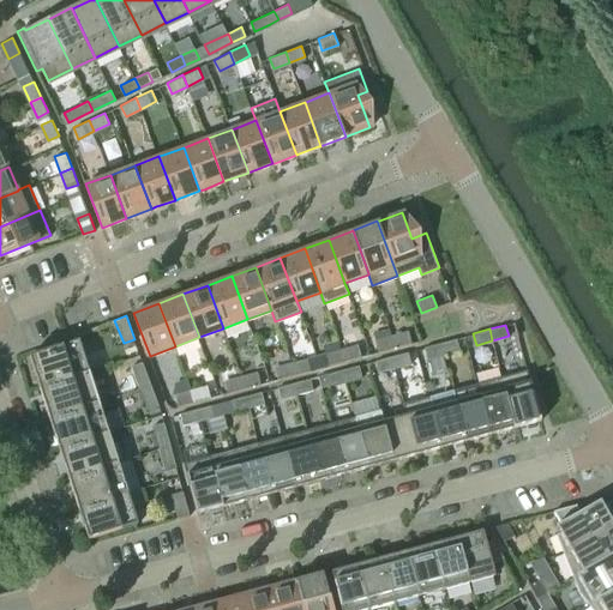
[(392,336),(395,348),(412,343),(408,331),(392,336)]
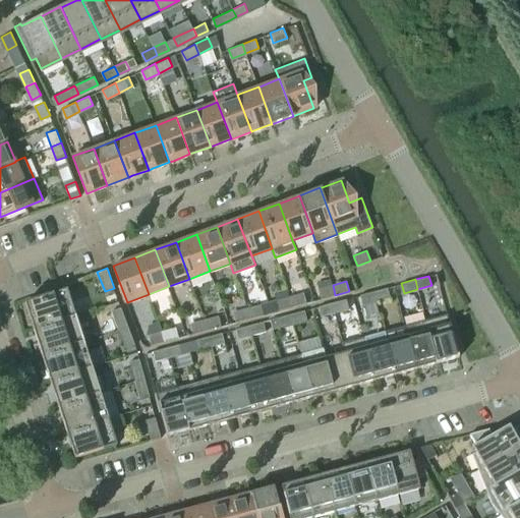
[(335,295),(333,285),(319,289),(322,298),(335,295)]
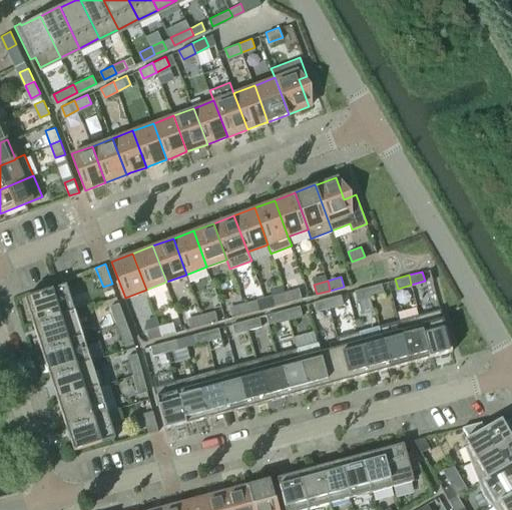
[(368,287),(371,296),(384,293),(382,283),(368,287)]
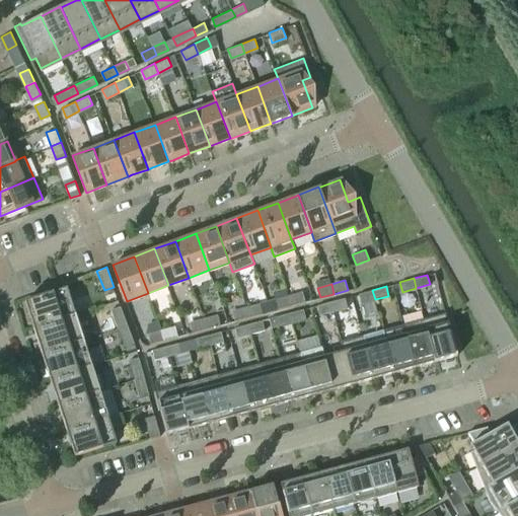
[(45,323),(75,313),(67,287),(27,300),(35,326),(45,323)]
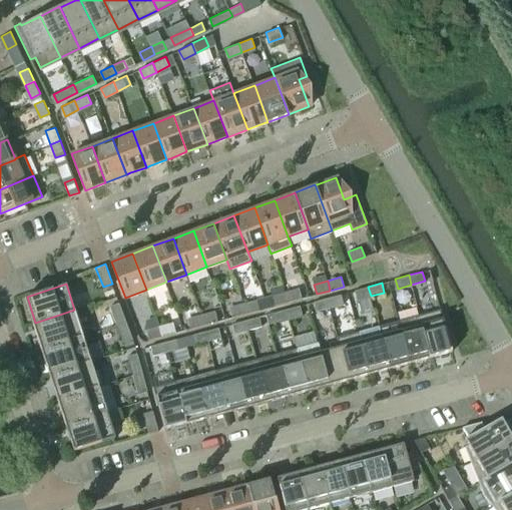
[(371,296),(368,287),(355,290),(357,300),(371,296)]
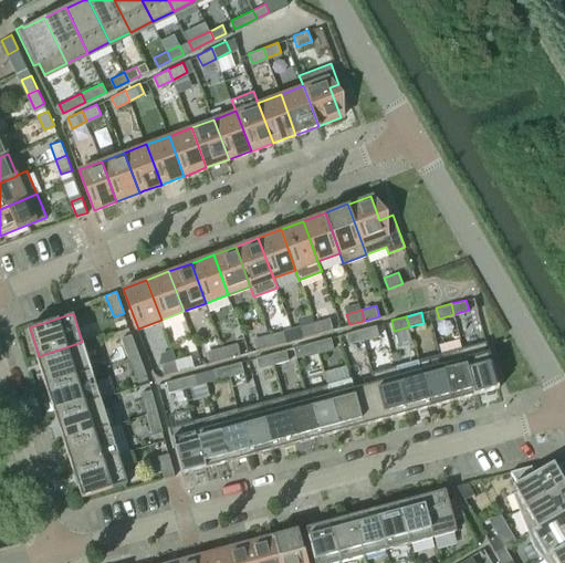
[(315,322),(318,333),(333,329),(331,318),(315,322)]
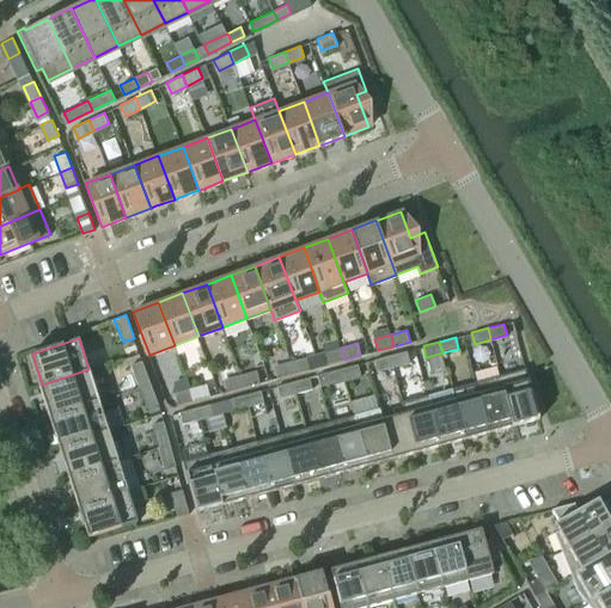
[(344,360),(341,348),(324,352),(328,364),(344,360)]
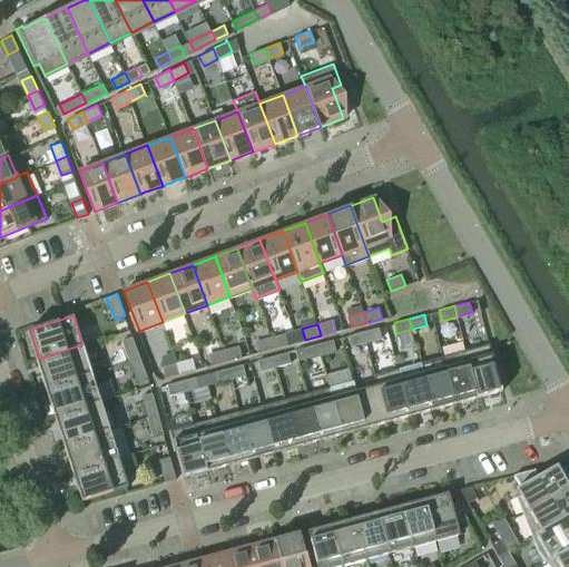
[(364,331),(366,339),(366,341),(382,338),(379,326),(364,331)]
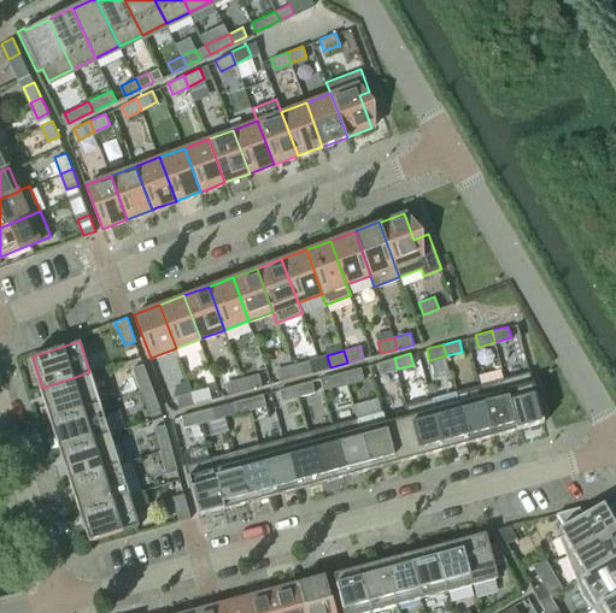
[(397,366),(394,358),(377,361),(381,373),(397,369),(397,366)]
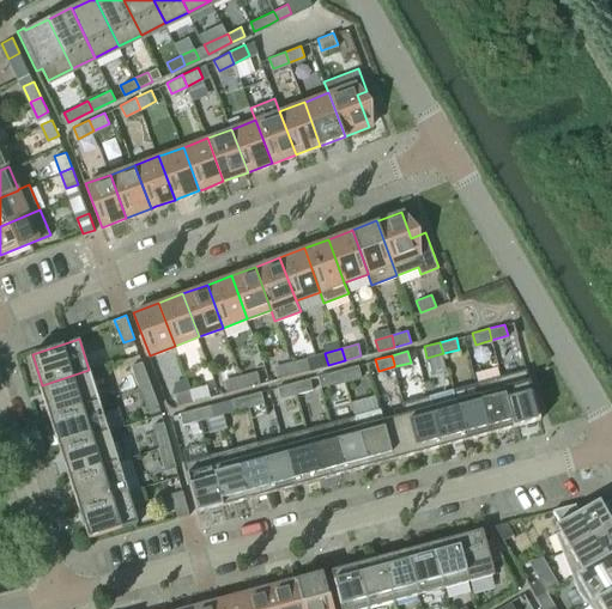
[(291,361),(295,373),(310,370),(308,358),(291,361)]
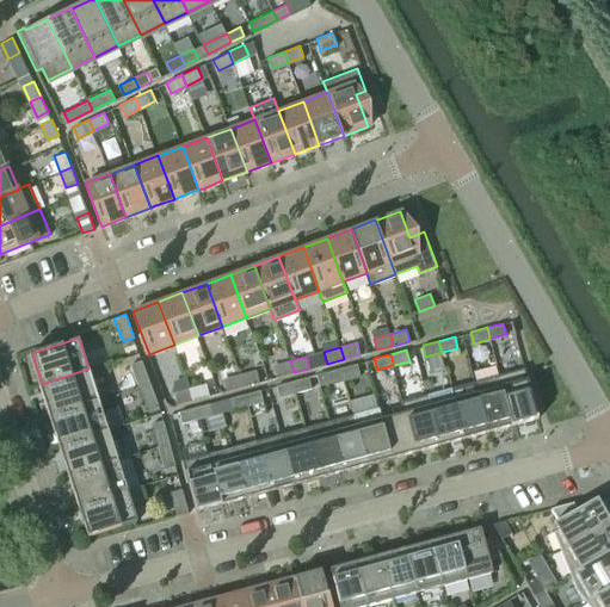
[(130,364),(139,385),(151,382),(142,359),(130,364)]
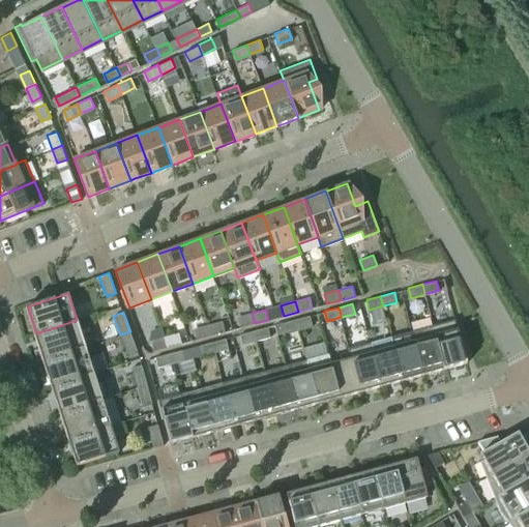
[(255,323),(252,313),(237,317),(240,327),(255,323)]
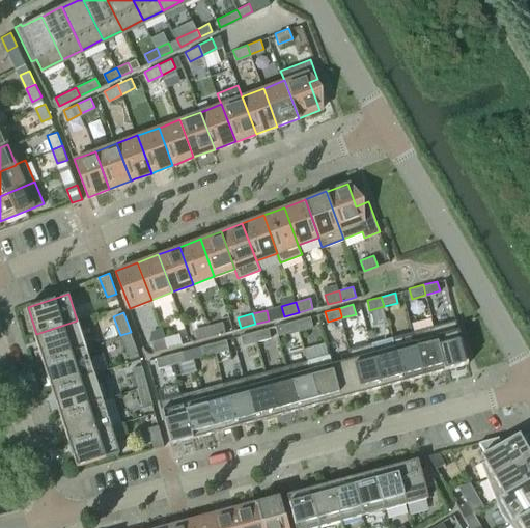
[(297,320),(299,329),(313,326),(310,315),(297,320)]
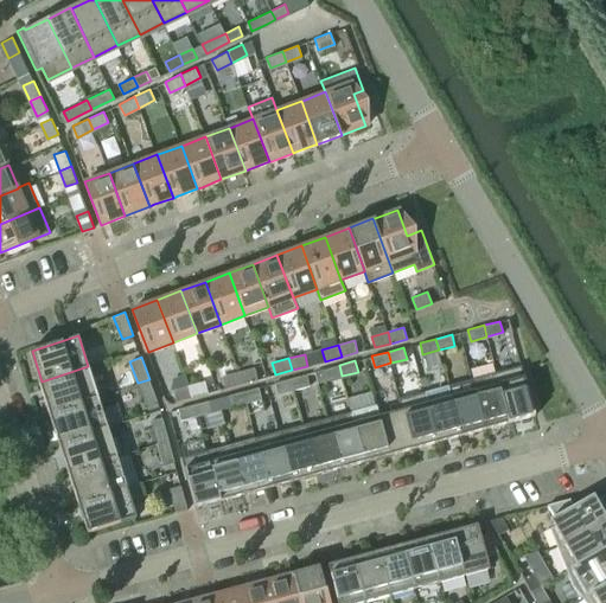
[(342,376),(339,365),(323,369),(326,380),(342,376)]
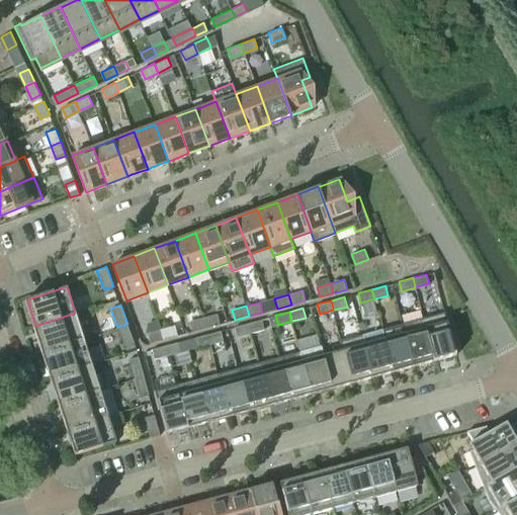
[(423,318),(435,359),(456,354),(445,312),(423,318)]
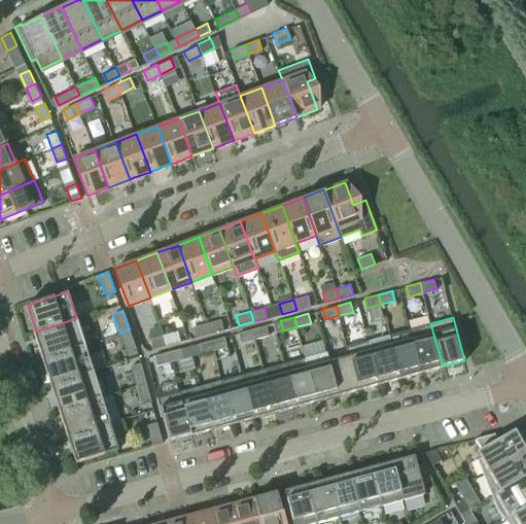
[(44,357),(58,353),(85,344),(76,318),(45,328),(36,332),(44,357)]
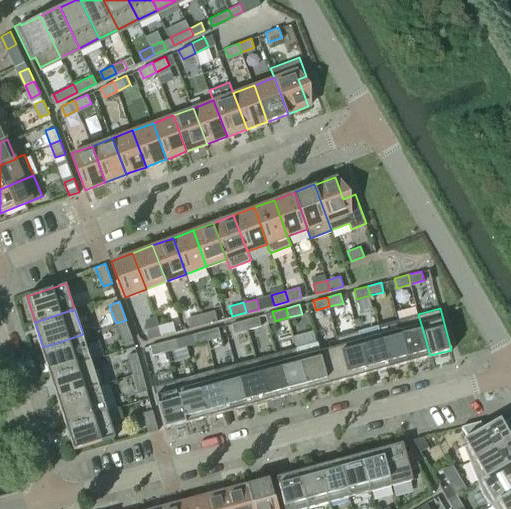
[(204,324),(217,320),(215,310),(201,314),(204,324)]
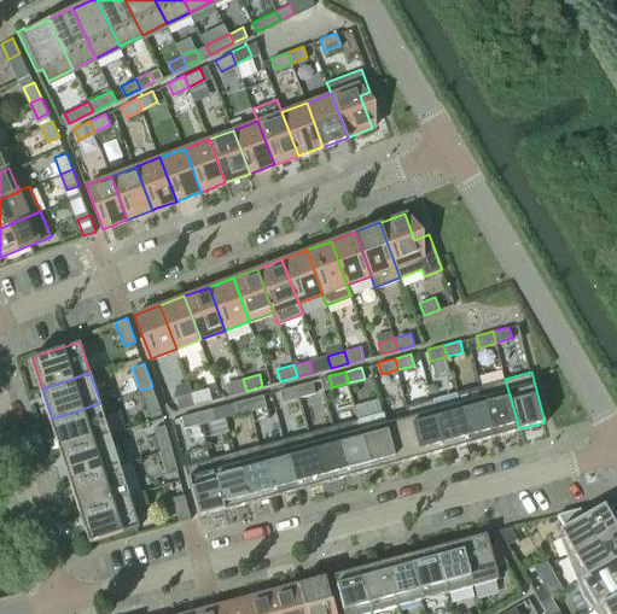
[(246,391),(243,379),(226,382),(230,395),(246,391)]
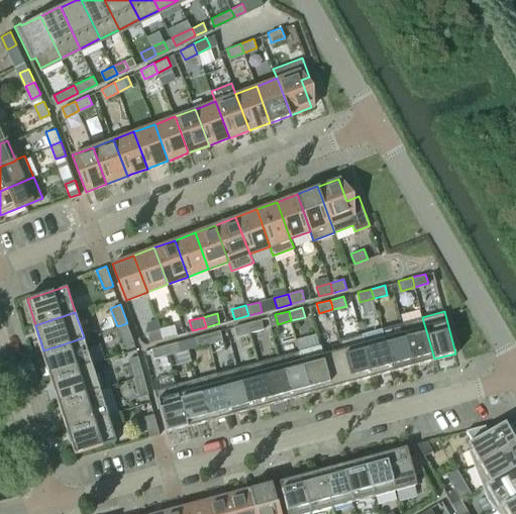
[(402,322),(414,365),(434,358),(422,317),(402,322)]
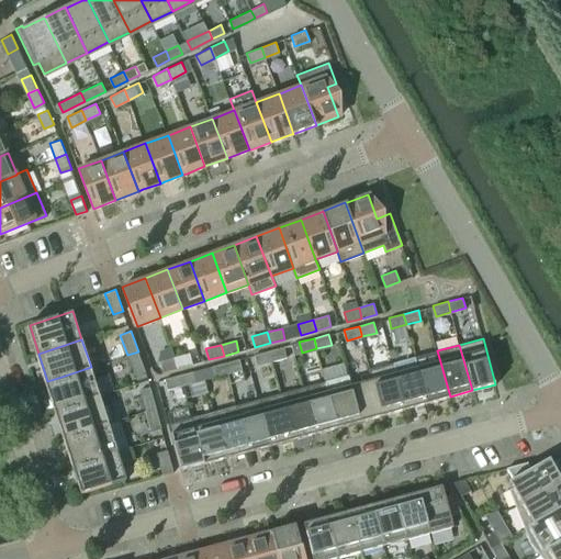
[(269,350),(272,360),(287,357),(284,346),(269,350)]
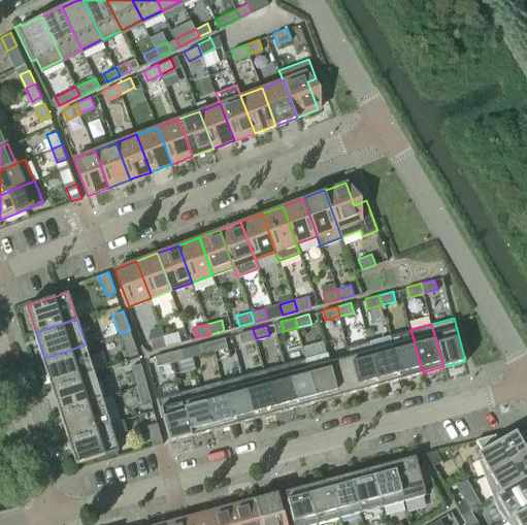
[(256,338),(253,329),(239,332),(241,342),(256,338)]
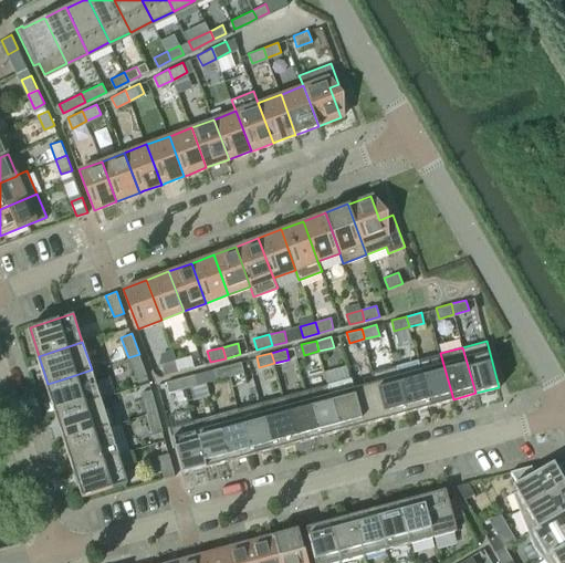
[(420,369),(430,405),(453,399),(440,353),(439,353),(418,360),(420,369)]
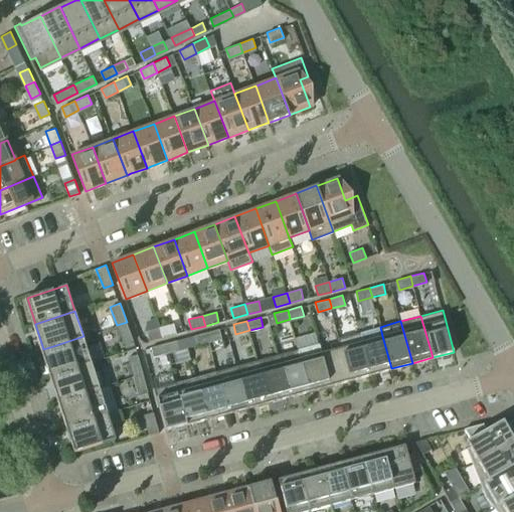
[(127,322),(117,325),(124,344),(134,340),(127,322)]
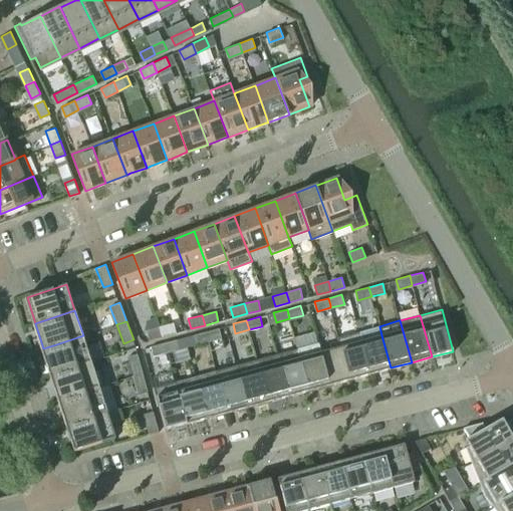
[(160,326),(163,336),(176,332),(174,322),(160,326)]
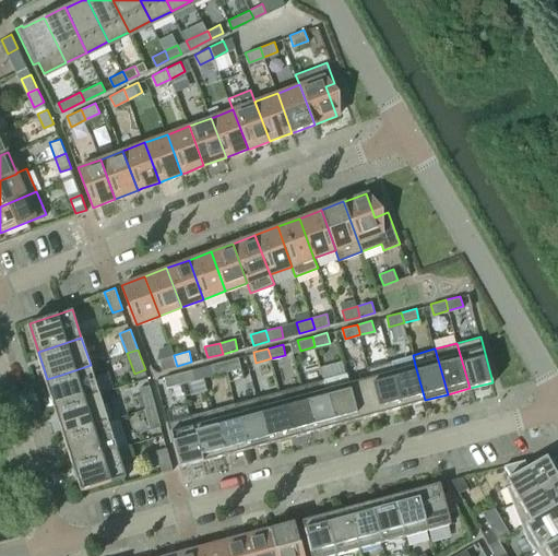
[(177,366),(174,355),(158,359),(162,370),(177,366)]
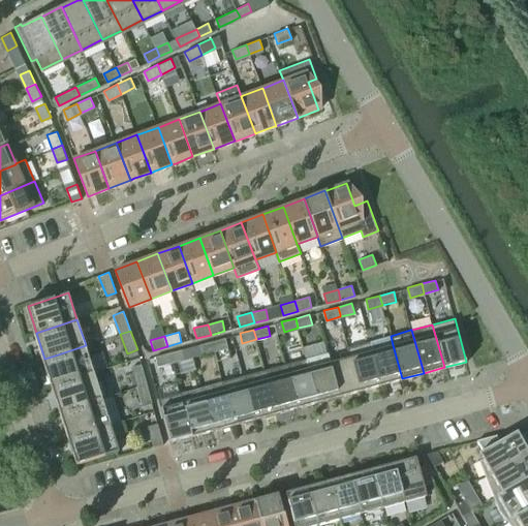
[(369,341),(381,384),(402,378),(393,345),(391,336),(371,341),(369,341)]
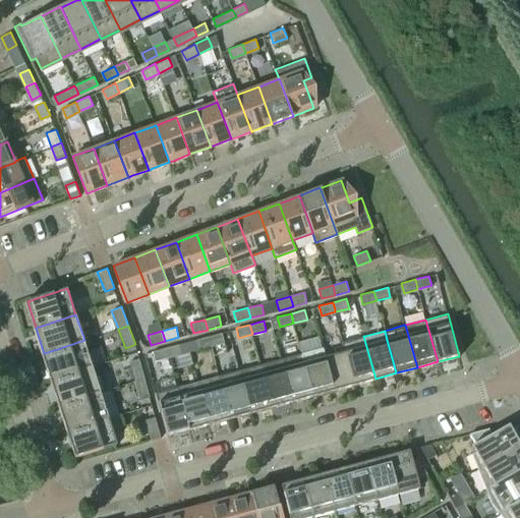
[(222,332),(209,336),(211,345),(225,342),(222,332)]
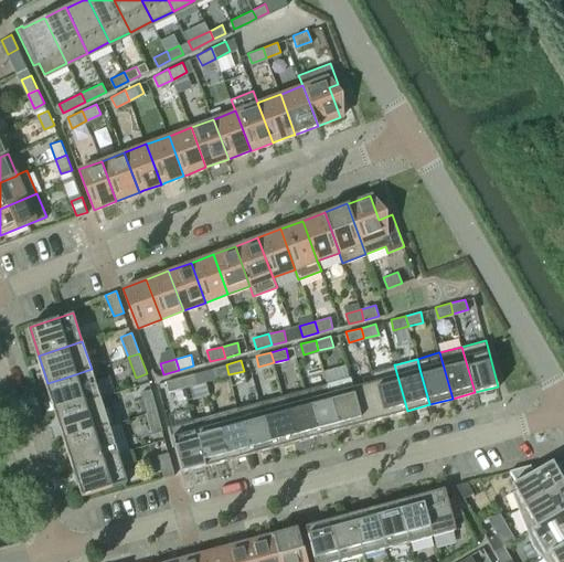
[(211,368),(202,371),(204,381),(214,379),(229,374),(226,364),(211,368)]
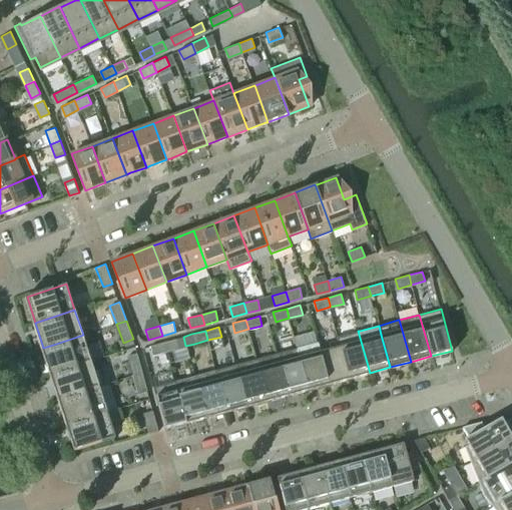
[(370,373),(358,331),(337,337),(339,346),(341,346),(350,379),(370,373)]
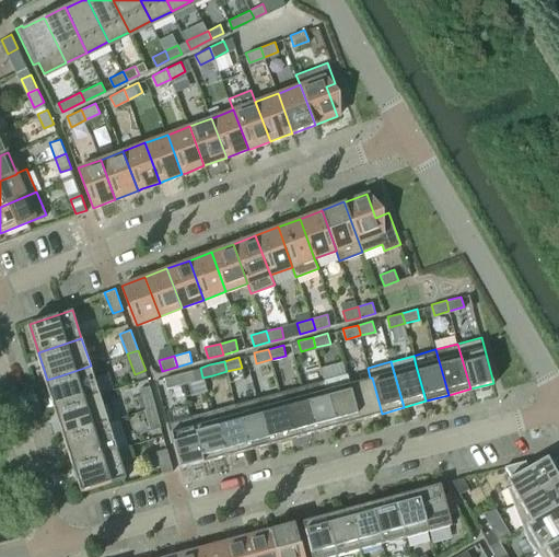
[(76,401),(100,393),(91,366),(61,375),(47,380),(57,407),(76,401)]
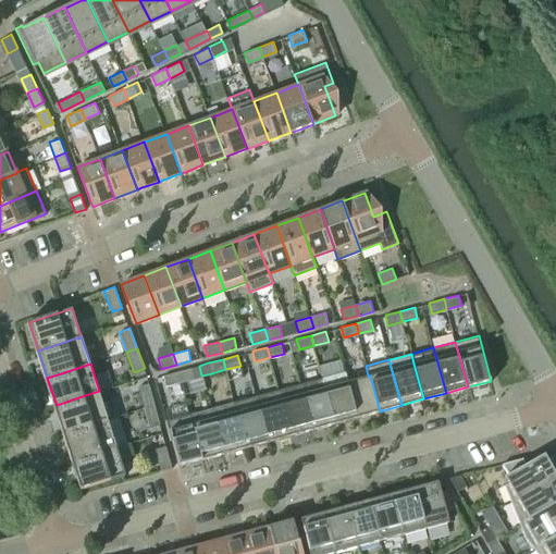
[(193,367),(178,371),(181,381),(196,378),(201,376),(199,366),(193,367)]
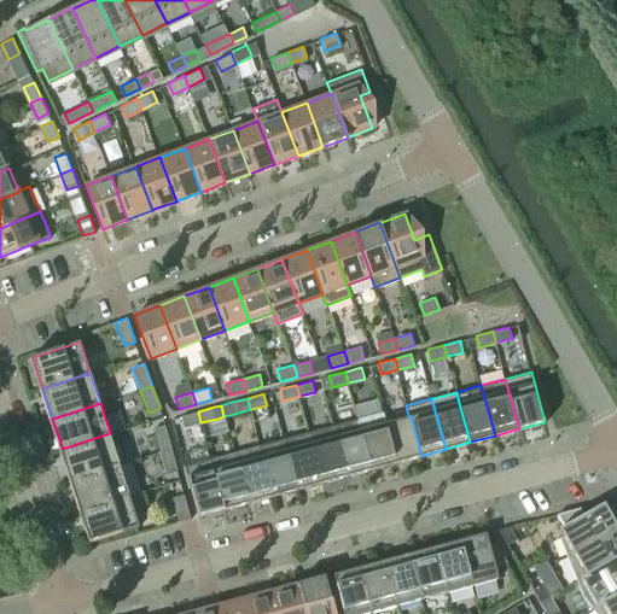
[(198,411),(181,415),(185,427),(201,422),(198,411)]
